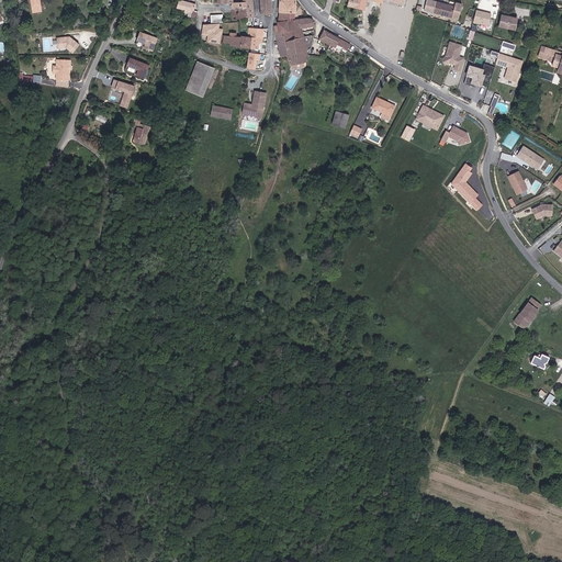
[(41,11),(38,0),(30,0),(33,12),(41,11)]
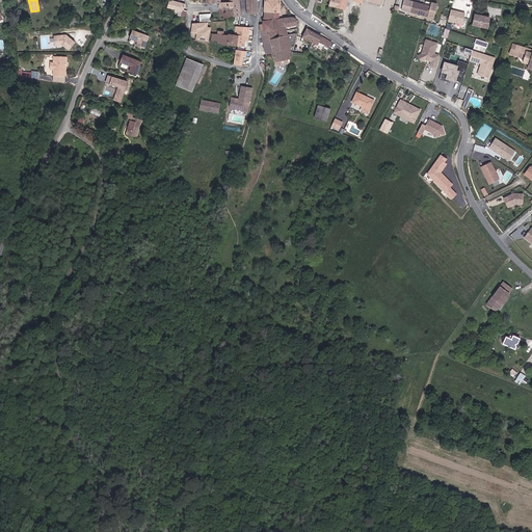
[(187,15),(188,11),(184,11),(186,4),(171,0),(164,0),(164,2),(166,3),(166,6),(177,9),(177,11),(184,14),(187,15)]
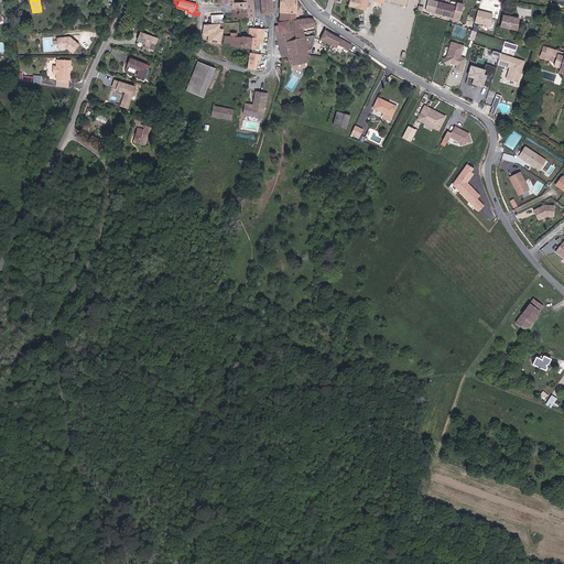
[(248,8),(247,0),(245,0),(245,1),(236,2),(234,4),(234,10),(248,8)]
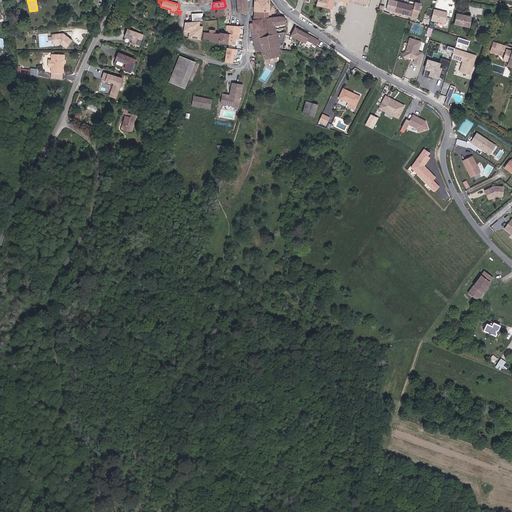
[(228,16),(232,15),(230,0),(224,0),(225,7),(226,16),(228,16)]
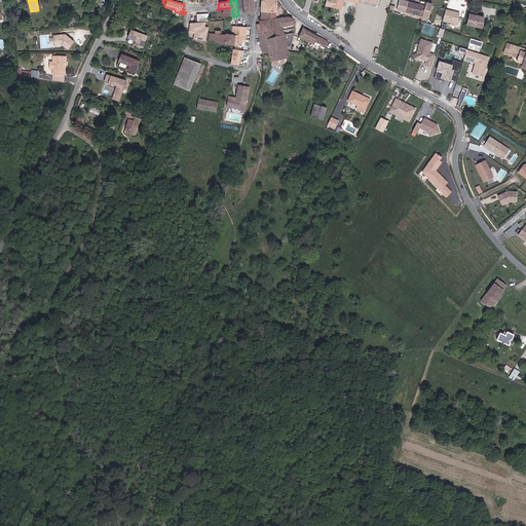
[(254,0),(243,0),(246,14),(255,13),(254,0)]
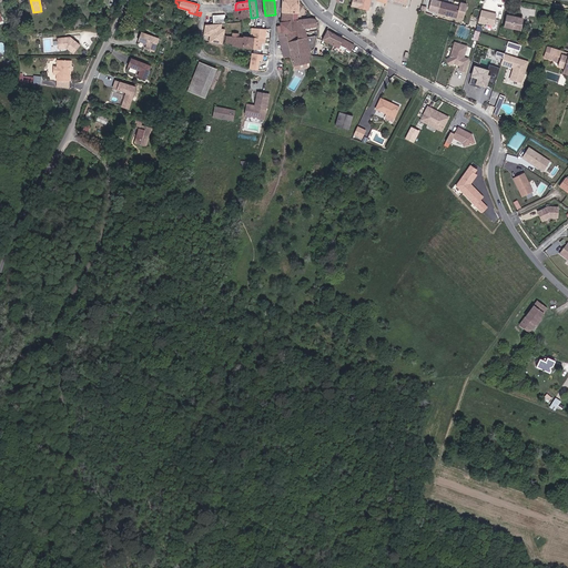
[(300,1),(290,0),(283,0),(283,6),(283,14),(294,14),(298,14),(300,1)]
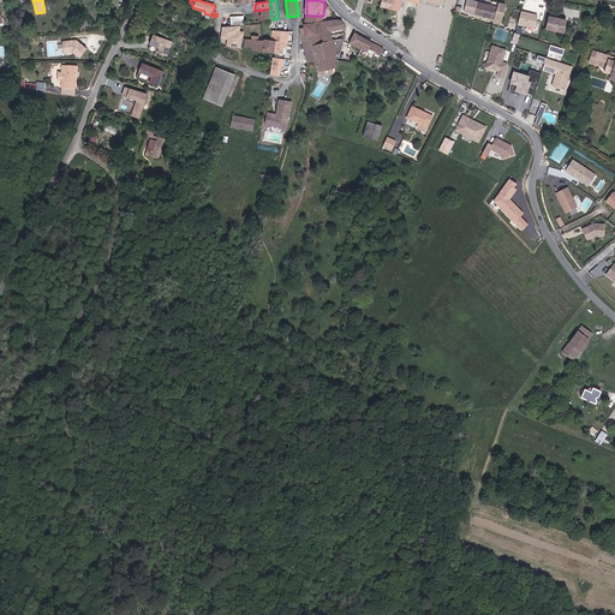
[(419,3),(421,1),(419,0),(427,0),(428,0),(442,4),(443,0),(382,0),(381,6),(395,10),(400,11),(402,0),(408,0),(419,3)]
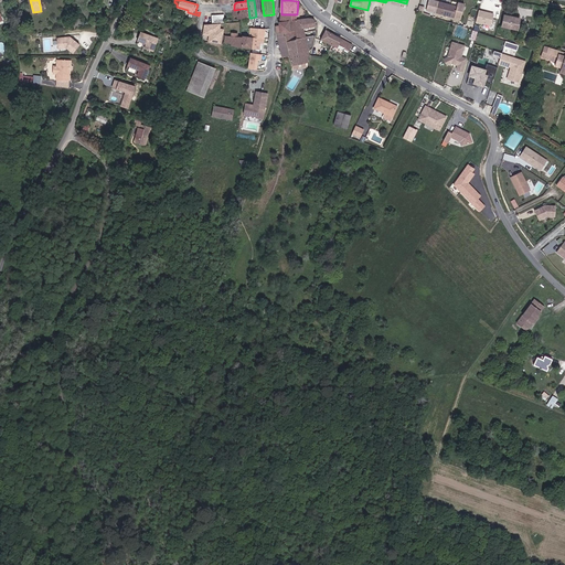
[(456,17),(462,17),(465,2),(458,1),(458,6),(456,17)]
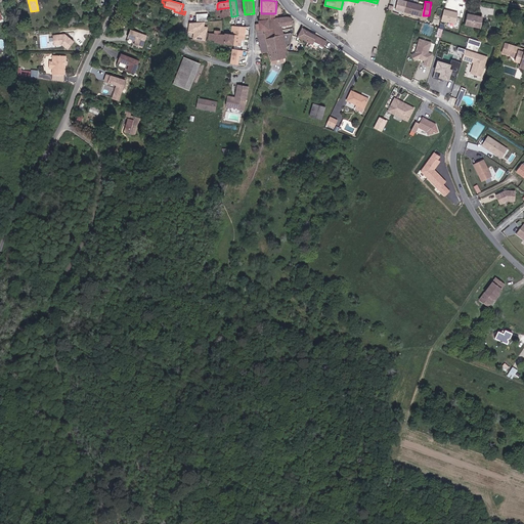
[(423,16),(423,15),(425,5),(408,2),(407,13),(423,16)]
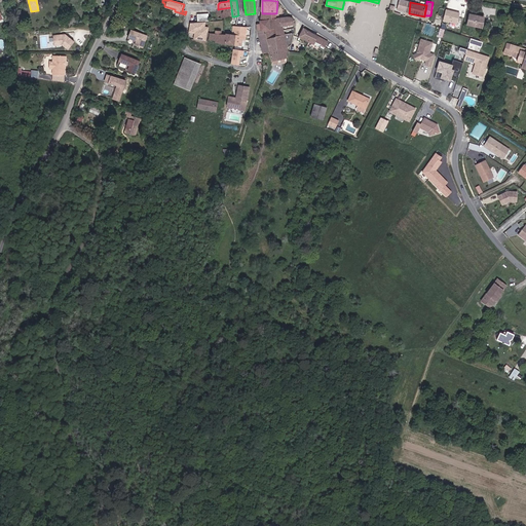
[(225,17),(232,16),(231,7),(218,9),(219,17),(225,17)]
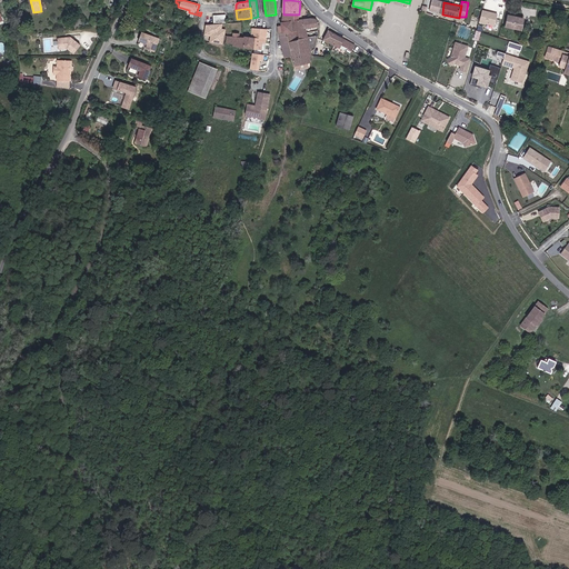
[(479,22),(496,26),(498,12),(482,9),(479,22)]
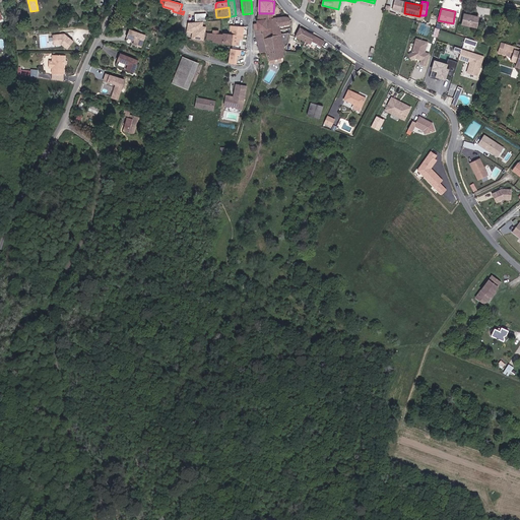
[(477,27),(478,15),(463,12),(462,24),(477,27)]
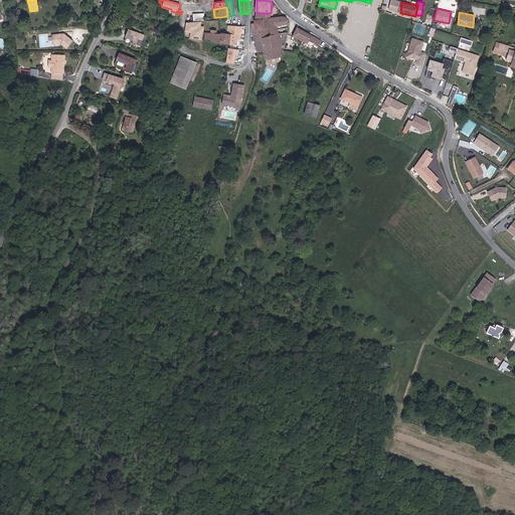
[(263,37),(272,35),(281,34),(279,26),(290,24),(287,17),(276,18),(270,19),(267,19),(267,13),(256,13),(255,24),(258,30),(254,31),(260,51),(266,50),(263,37)]
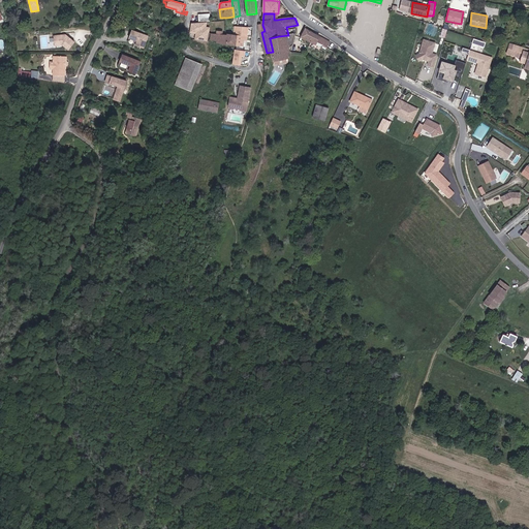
[(207,23),(191,21),(190,32),(195,33),(194,39),(208,40),(210,26),(207,26),(207,23)]
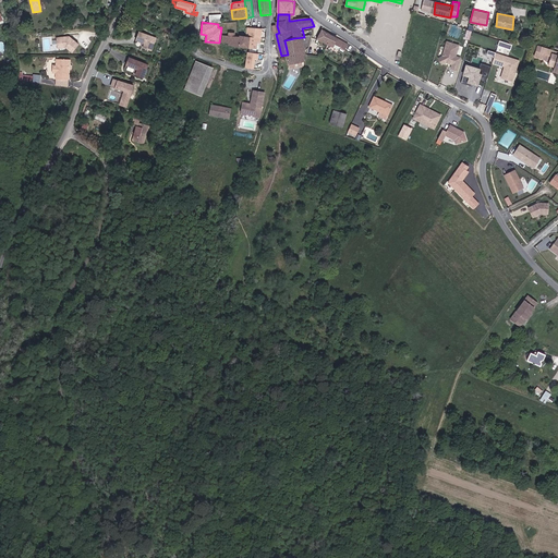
[(263,31),(250,28),(249,28),(247,36),(251,37),(251,38),(250,49),(257,50),(258,44),(261,44),(263,31)]
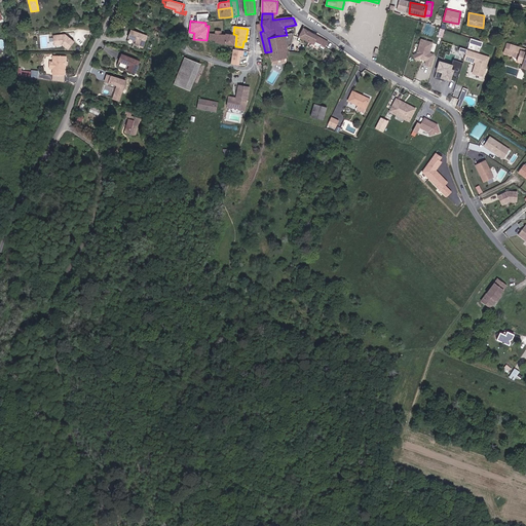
[(303,27),(299,35),(309,41),(313,44),(314,41),(324,47),(328,41),(328,40),(303,27)]
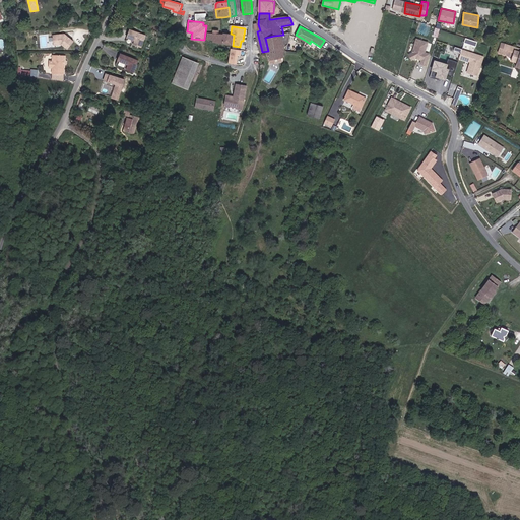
[(146,36),(128,28),(125,39),(133,41),(131,46),(141,49),(146,36)]
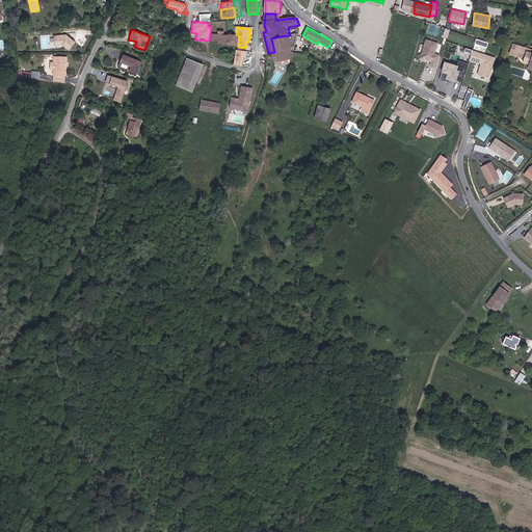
[(219,45),(238,47),(239,36),(230,35),(230,36),(224,36),(225,33),(218,33),(218,35),(214,35),(214,42),(219,43),(219,45)]
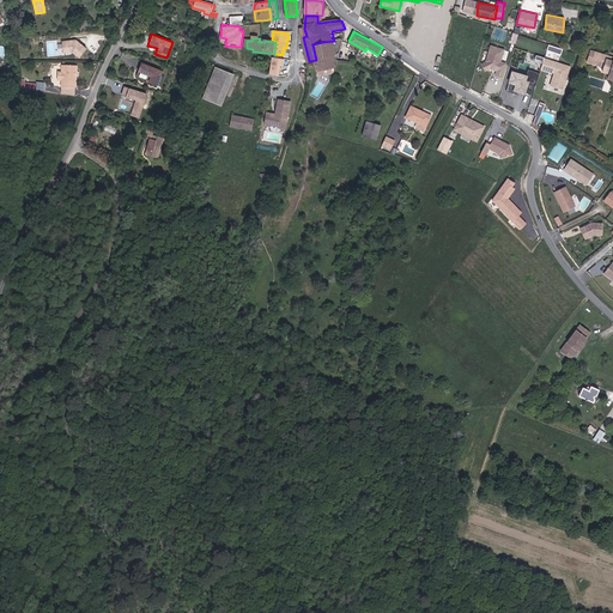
[(86,49),(76,40),(62,42),(62,53),(72,52),(79,58),(86,49)]
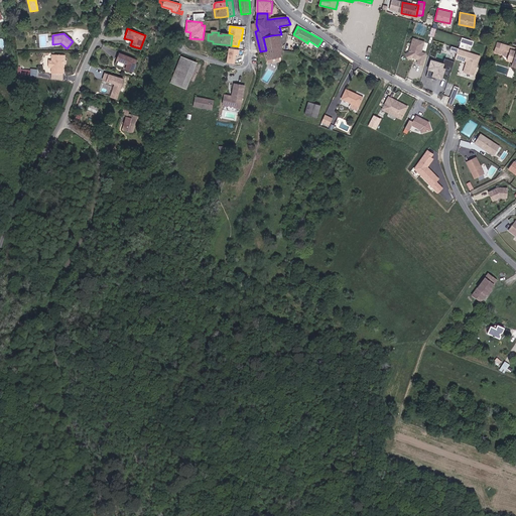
[(273,40),(272,35),(263,37),(266,50),(268,59),(269,59),(270,62),(282,59),(282,55),(283,53),(283,48),(282,43),(286,43),(287,42),(286,37),(281,38),(273,40)]
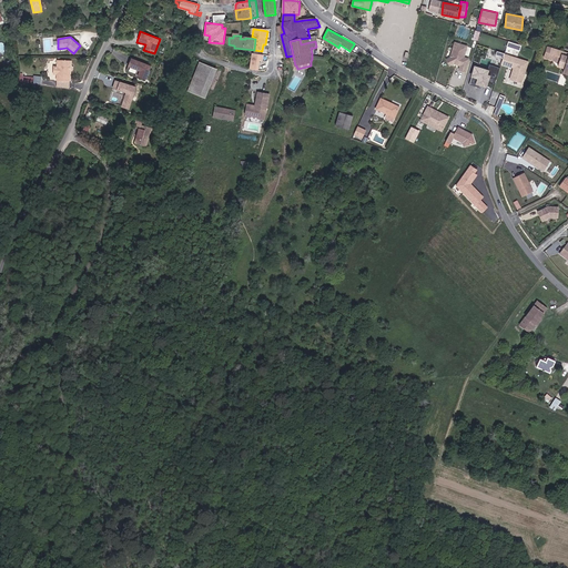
[(468,59),(463,57),(466,46),(453,41),(445,63),(457,67),(457,70),(464,72),(464,69),(465,69),(468,59)]
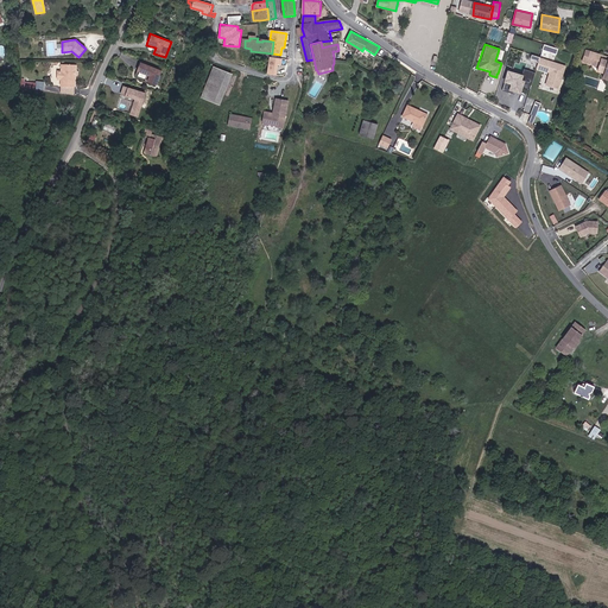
[(555,59),(557,48),(543,45),(542,57),(555,59)]
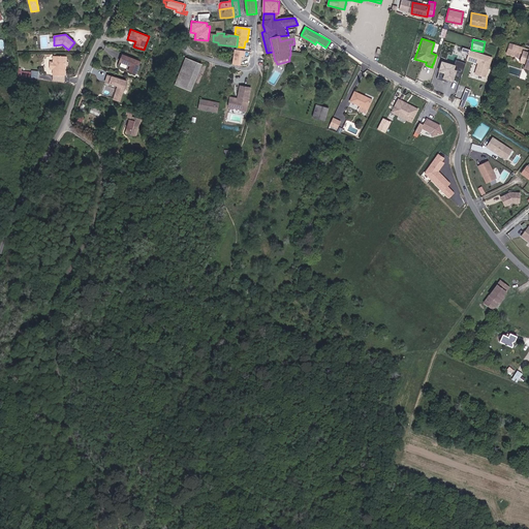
[(528,63),(528,51),(509,44),(505,55),(519,60),(518,64),(526,66),(527,63),(528,63)]
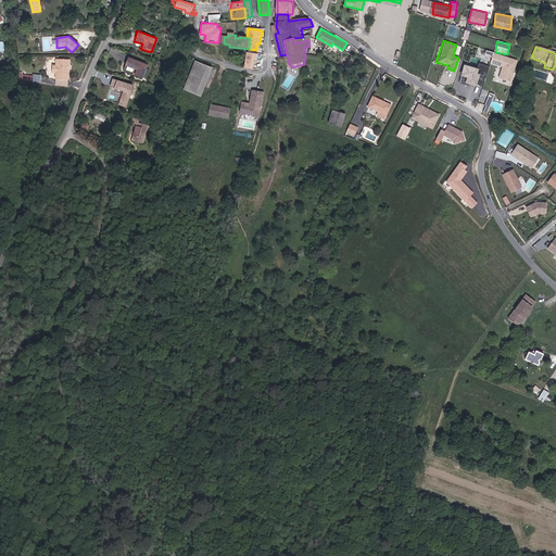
[(497,78),(509,81),(513,70),(514,71),(517,59),(492,52),(489,64),(501,66),(497,78)]
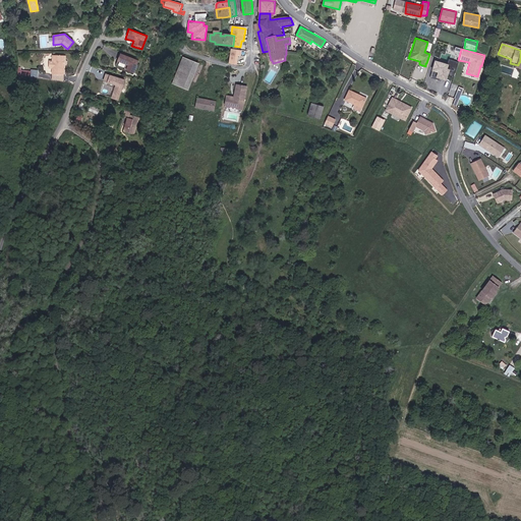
[(138,61),(119,54),(115,63),(125,66),(123,70),(133,74),(138,61)]
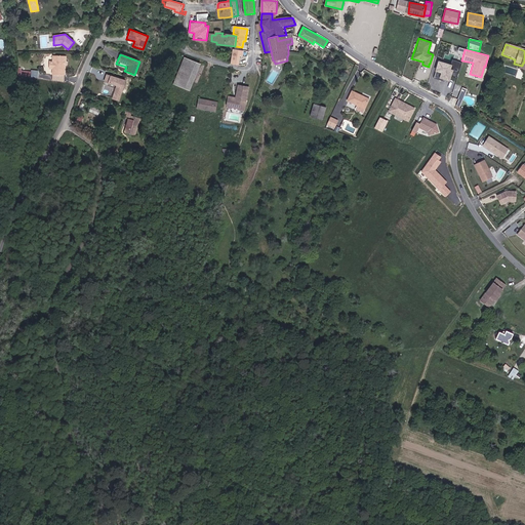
[(64,75),(65,56),(53,55),(52,69),(52,74),(64,75)]
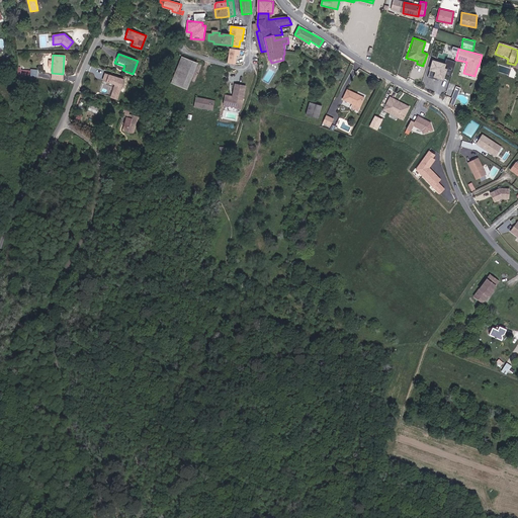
[(187,89),(197,63),(182,57),(172,83),(187,89)]
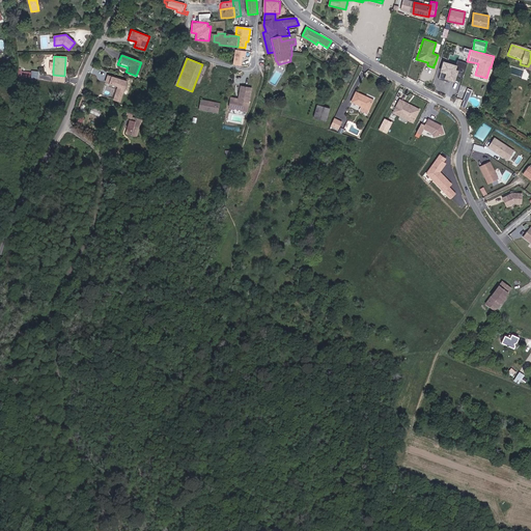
[(442,79),(453,82),(456,72),(454,71),(456,64),(441,61),(438,72),(444,73),(442,79)]
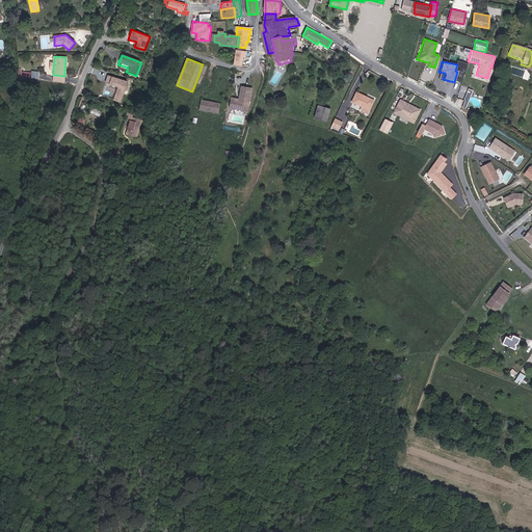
[(129,81),(108,75),(105,84),(116,87),(113,100),(122,103),(129,81)]
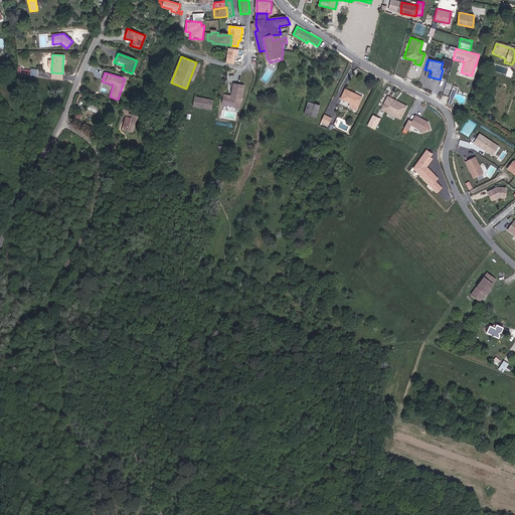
[(464,103),(452,102),(458,89),(458,87),(449,82),(447,82),(443,94),(450,97),(450,99),(448,103),(457,107),(464,107),(464,103)]
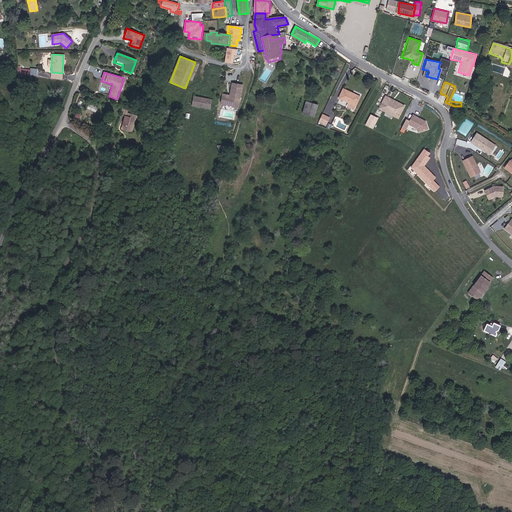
[(237,107),(241,85),(230,83),(228,95),(221,94),(219,104),(237,107)]
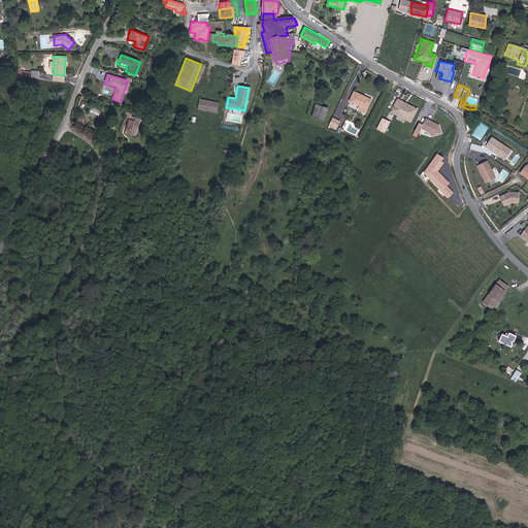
[(352,100),(361,105),(367,109),(371,101),(365,97),(357,92),(352,100)]
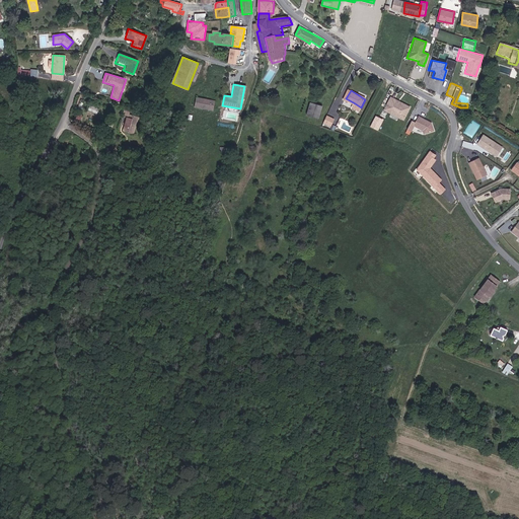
[(216,100),(197,97),(195,106),(214,110),(216,100)]
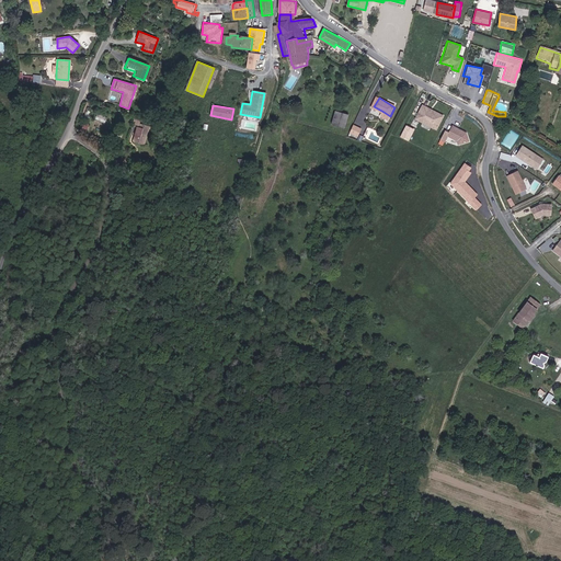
[(444,115),(421,105),(414,119),(437,130),(444,115)]
